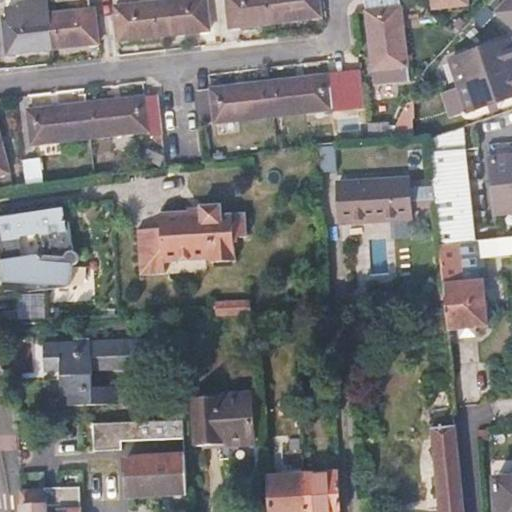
[(177,0),(159,2),(162,34),(201,30),(207,31),(209,29),(206,0),(177,0)]
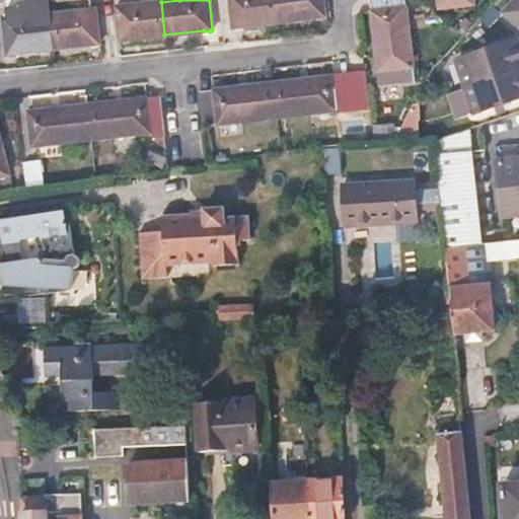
[(278,20),(275,0),(229,0),(232,28),(235,26),(278,20)]
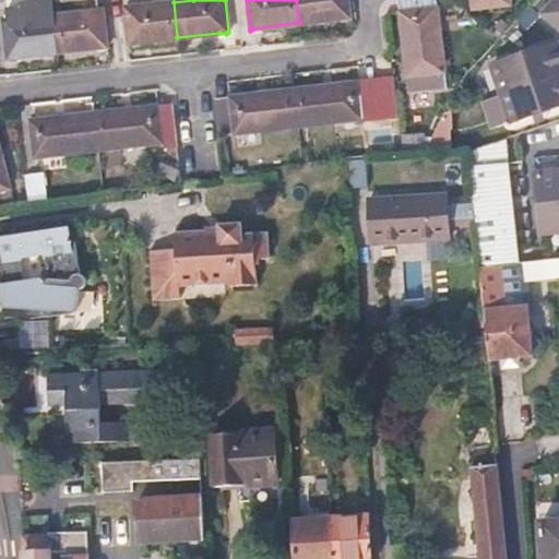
[(296,0),(299,22),(342,18),(347,20),(345,0),(296,0)]
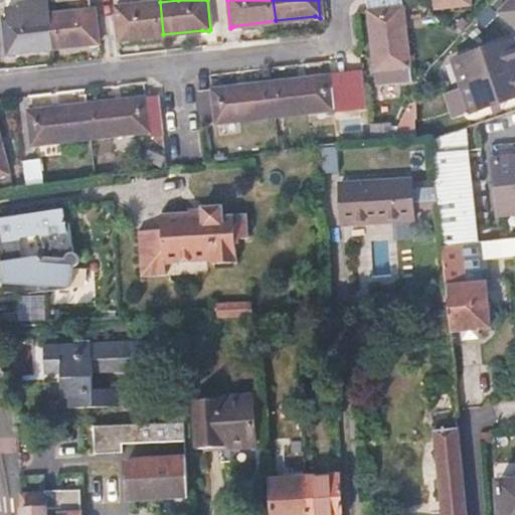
[(404,61),(396,0),(366,0),(375,66),(373,70),(408,66),(404,61)]
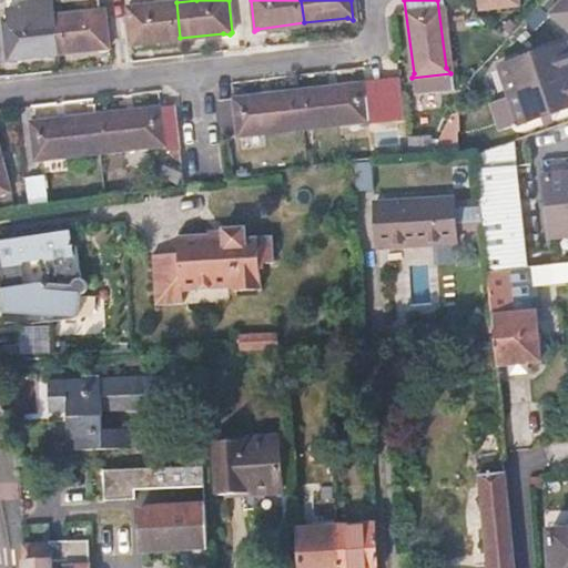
[(478,0),(479,7),(478,10),(518,7),(515,1),(514,0),(478,0)]
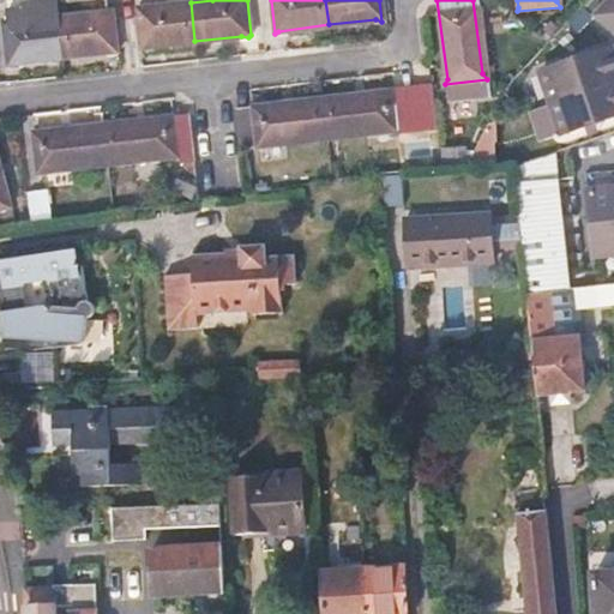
[(613,0),(597,0),(590,8),(613,30),(613,0)]
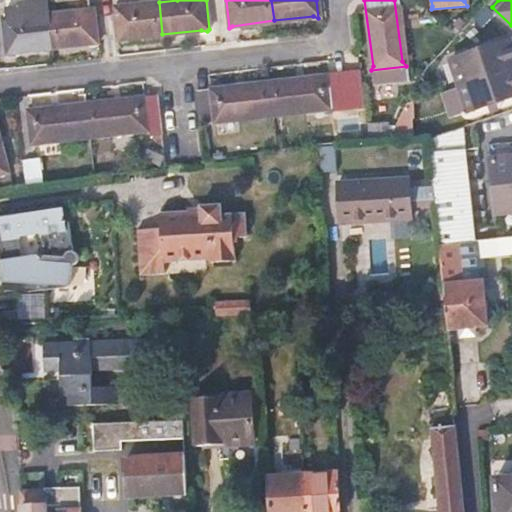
[(121,39),(162,34),(159,2),(120,7),(114,6),(118,42),(121,39)]
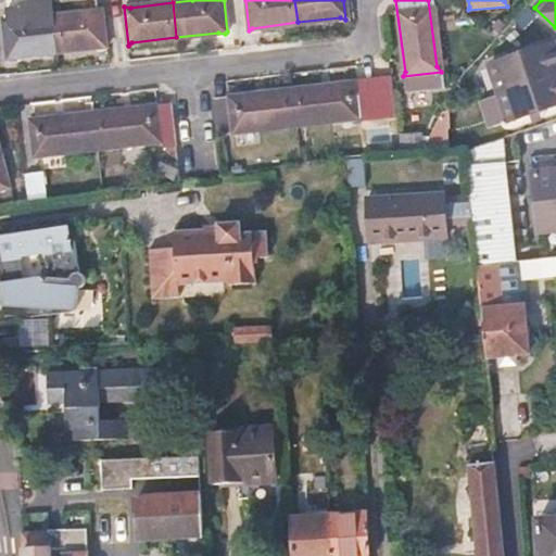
[(96,11),(53,15),(57,51),(99,47),(106,48),(102,9),(96,11)]
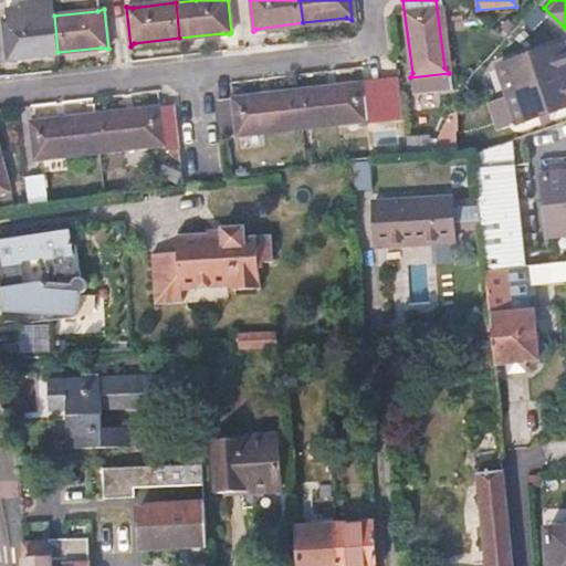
[(58,52),(54,16),(8,21),(2,20),(8,60),(14,56),(58,52)]
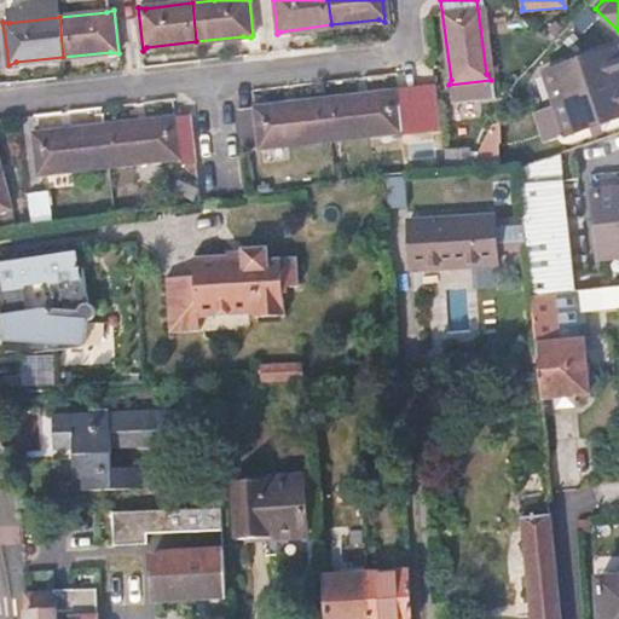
[(539,68),(556,134),(618,117),(618,69),(614,50),(539,68)]
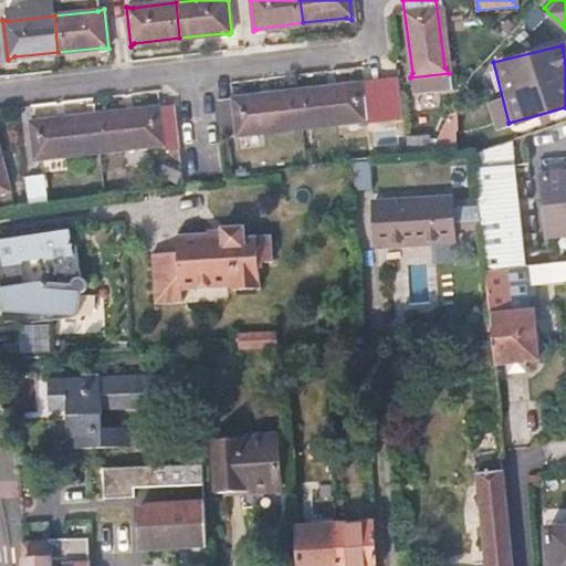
[(296,93),(301,129),(380,118),(385,119),(380,80),(377,82),(296,93)]
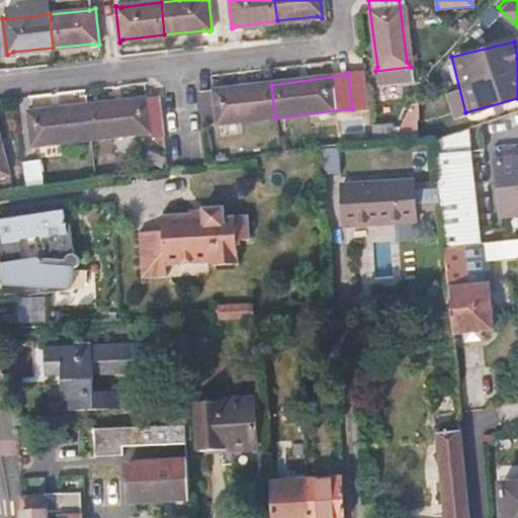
[(197,94),(202,128),(275,118),(271,85),(197,94)]
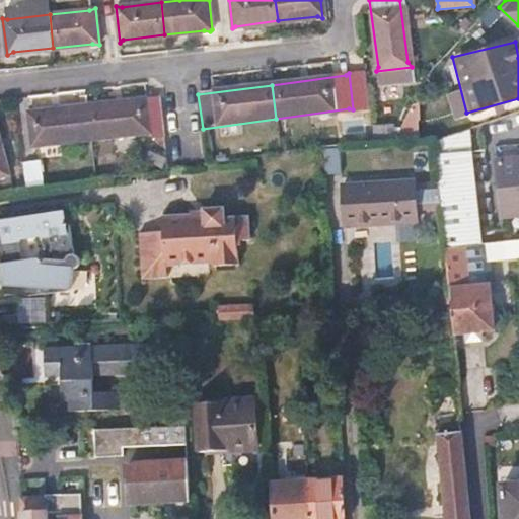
[(31,113),(27,110),(32,147),(38,145),(140,134),(151,134),(147,98),(144,98),(141,101),(31,113)]
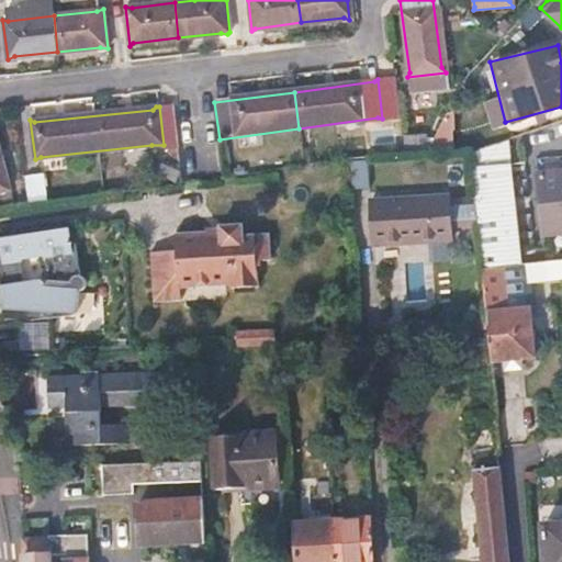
[(404,128),(407,152),(423,148),(419,127),(404,128)]
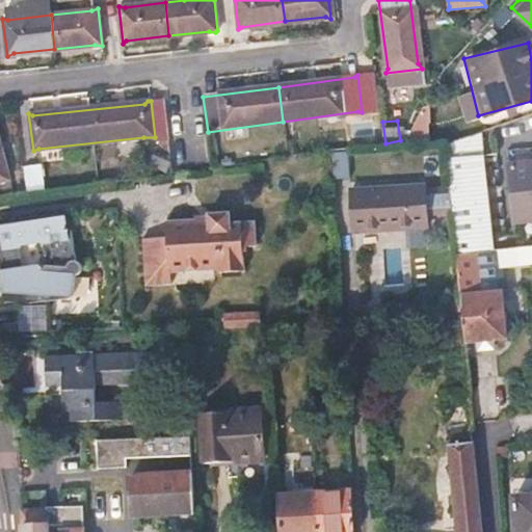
[(481,253),(468,133),(445,141),(445,142),(457,255),(481,253)]
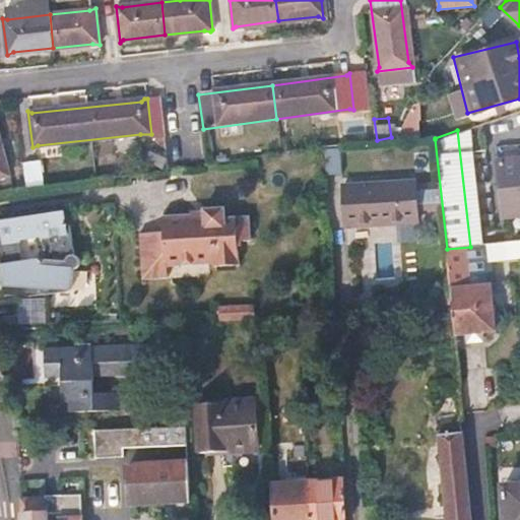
[(0,179),(10,177),(10,174),(7,174),(0,144),(0,179)]
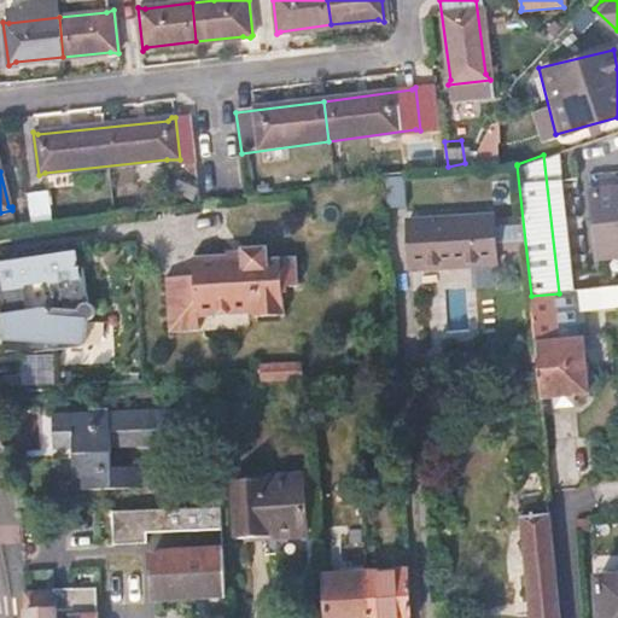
[(175,181),(170,193),(191,199),(193,188),(175,181)]
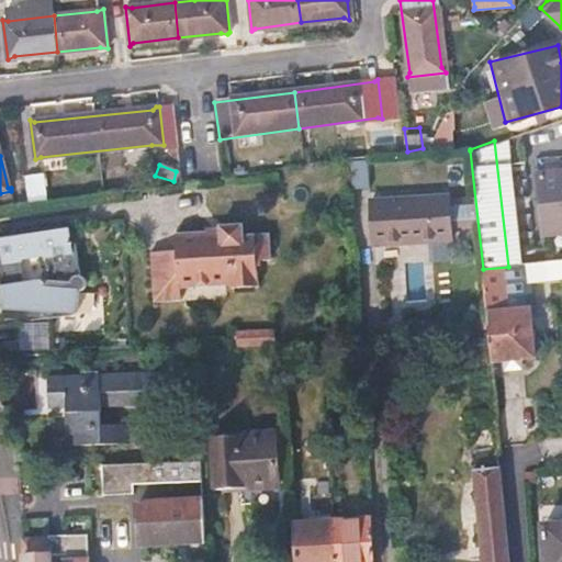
[(561,172),(528,177),(535,237),(561,234),(561,172)]
